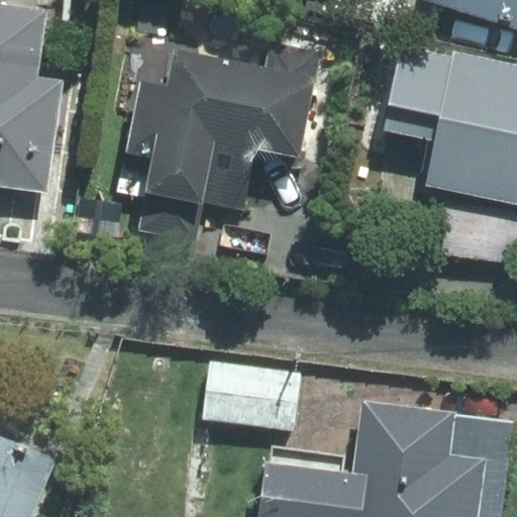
[(516,0),(431,0),(516,27),(516,0)]
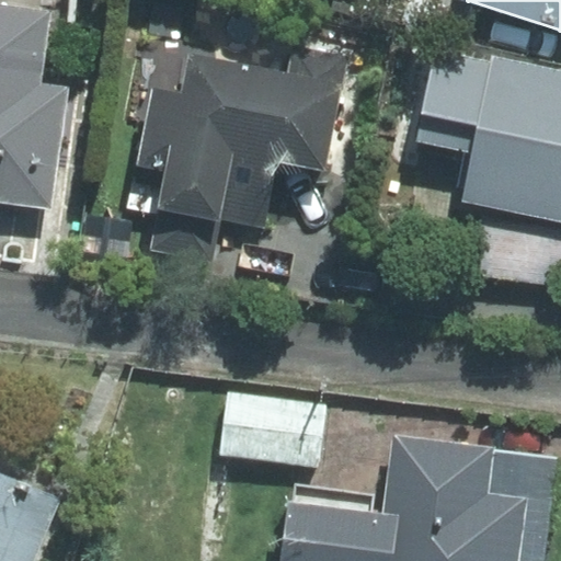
[(49,13),(0,7),(0,204),(53,212),(70,87),(39,83),(49,13)]
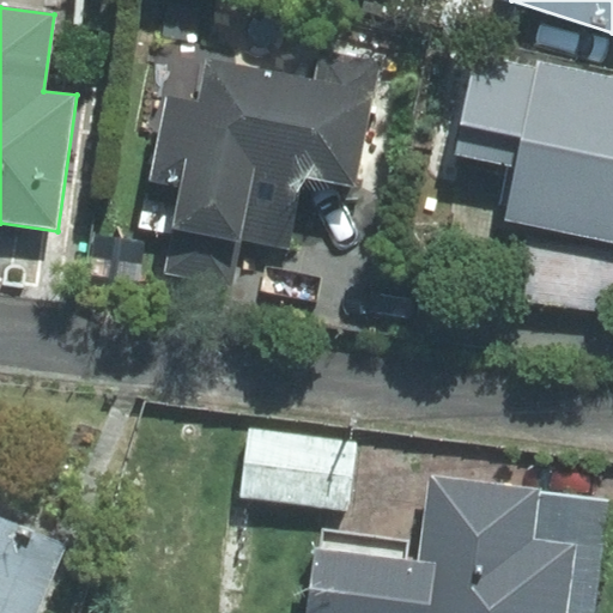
[(536,68),(479,56),(459,153),(520,167),(509,219),(538,228),(612,241),(612,77),(539,62),(536,68)]
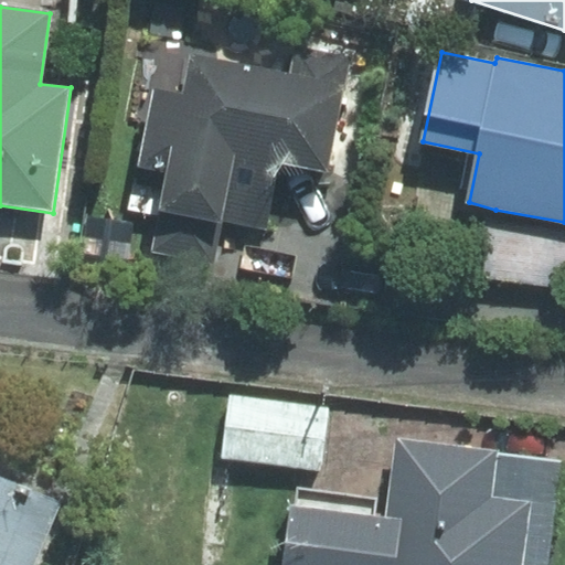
[(291,74),(190,55),(182,92),(153,86),(138,167),(167,172),(152,251),(213,263),(221,222),(267,231),(280,164),(328,173),(349,65),(295,54),(291,74)]
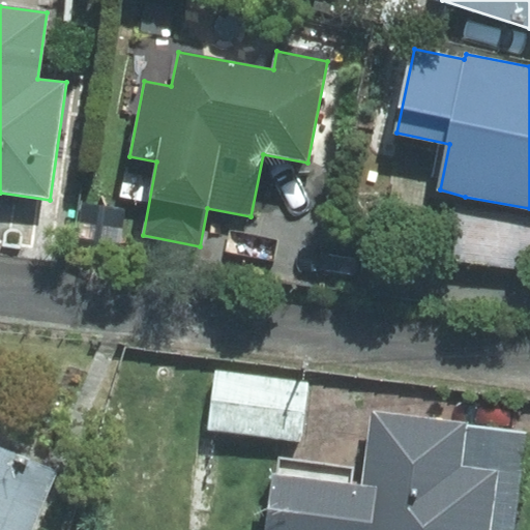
[(529,208),(465,197),(453,253),(529,267),(529,208)]
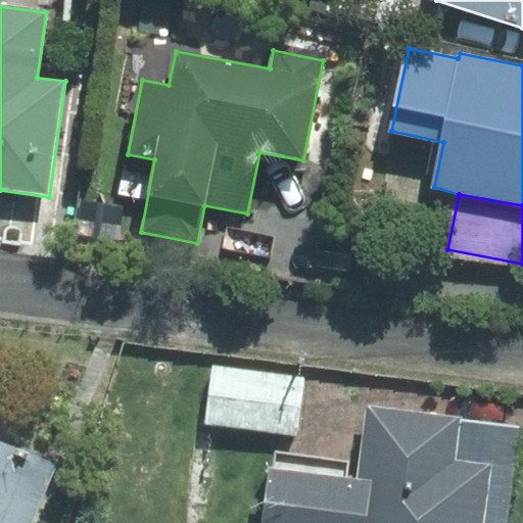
[(214,364),(205,422),(295,434),(303,377),(214,364)]
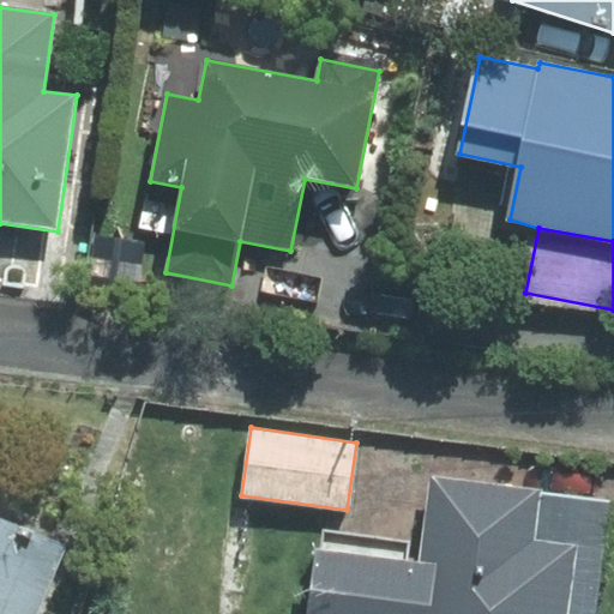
[(594,613),(609,501),(431,479),(422,546),(319,533),(308,613),(594,613)]
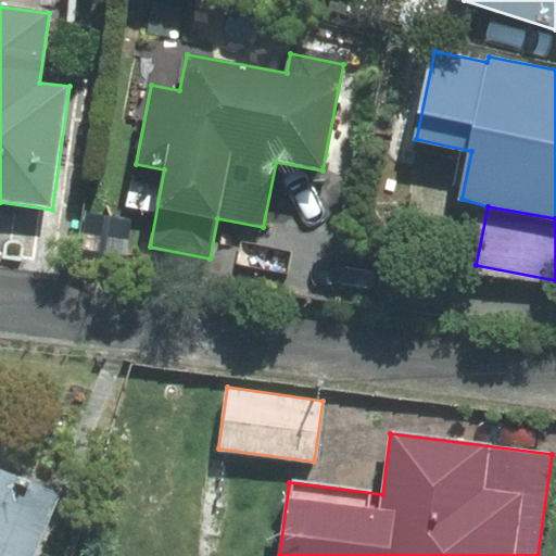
[(0,555),(32,555),(59,493),(0,468),(0,555)]
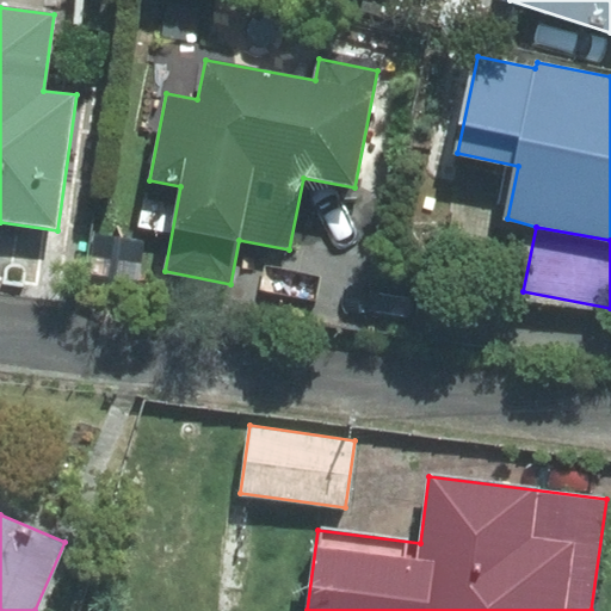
All buildings are outlined.
